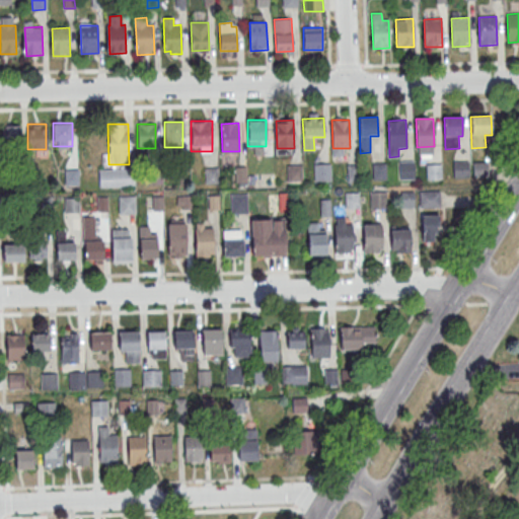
[(20,125),(1,125),(1,152),(20,152),(20,125)]
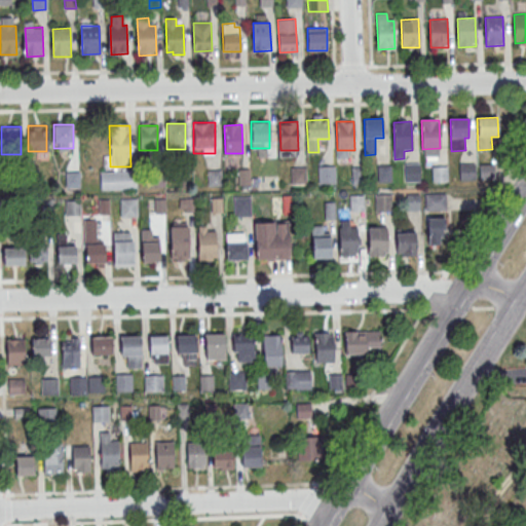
[(182,154),(193,154),(193,170),(182,170),(182,154)]
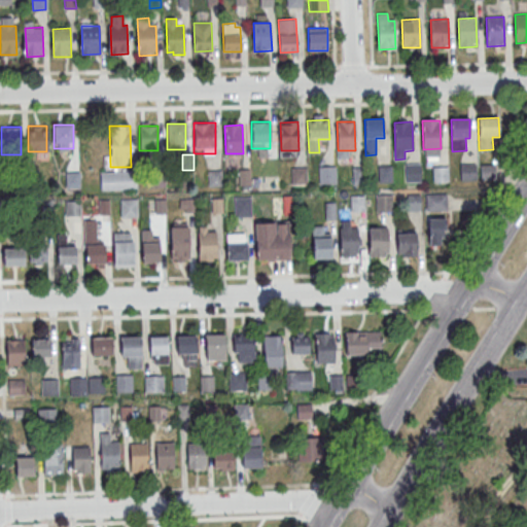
[(406,164),(421,164),(421,182),(407,182),(406,164)]
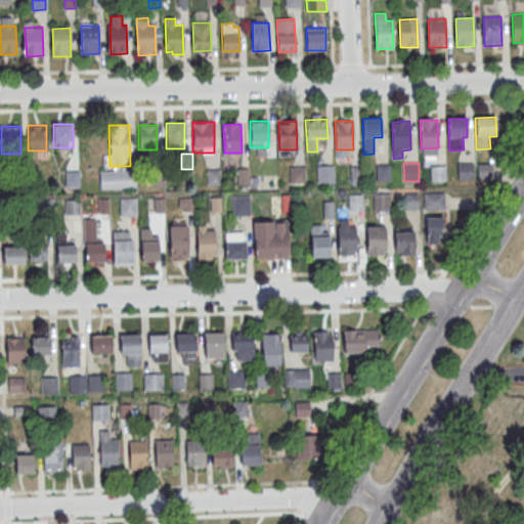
[(457,163),(473,163),(474,179),(459,180),(457,163)]
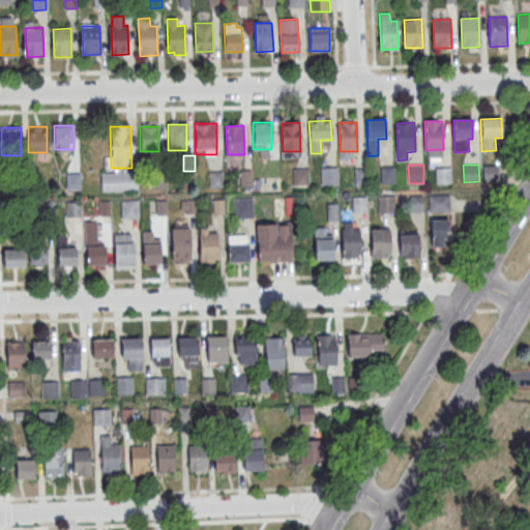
[(483,166),(495,166),(496,180),(484,180),(483,166)]
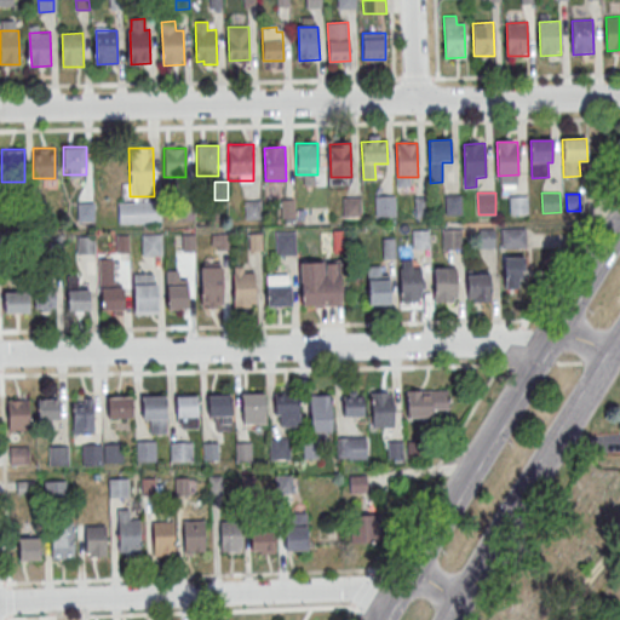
[(445,196),(461,195),(463,214),(446,216),(445,196)]
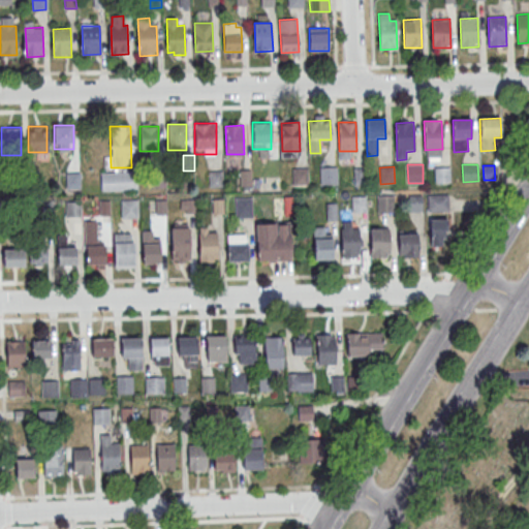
[(320,167),(337,167),(337,184),(320,185),(320,167)]
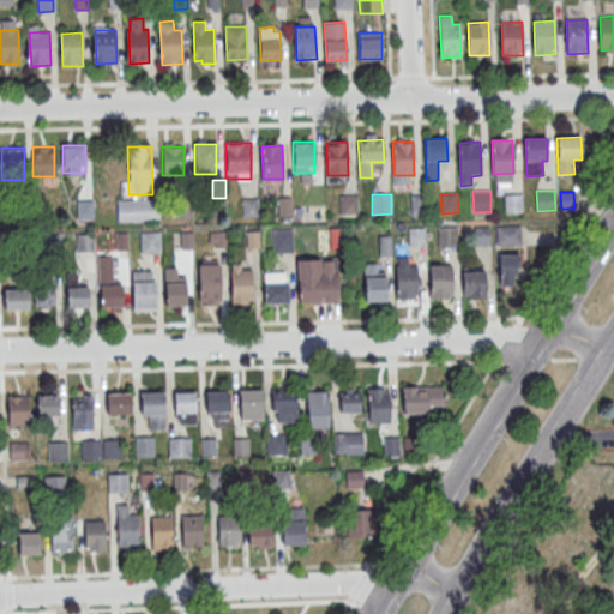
[(505,194),(523,194),(523,211),(505,212),(505,194)]
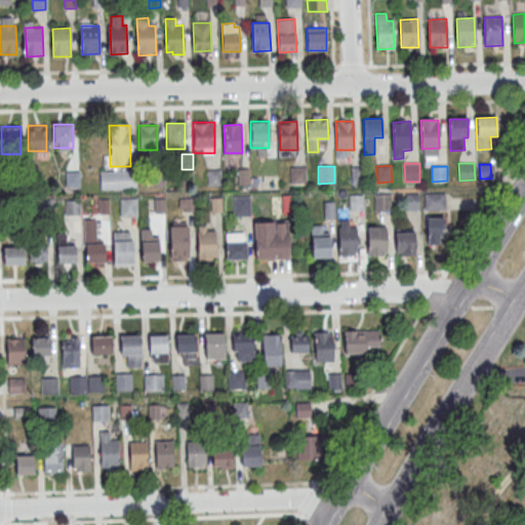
[(290,167),(306,167),(306,184),(290,185),(290,167)]
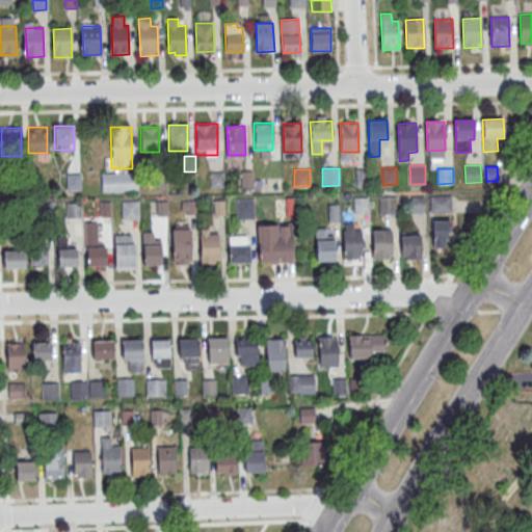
[(355,169),(367,169),(368,184),(356,184),(355,169)]
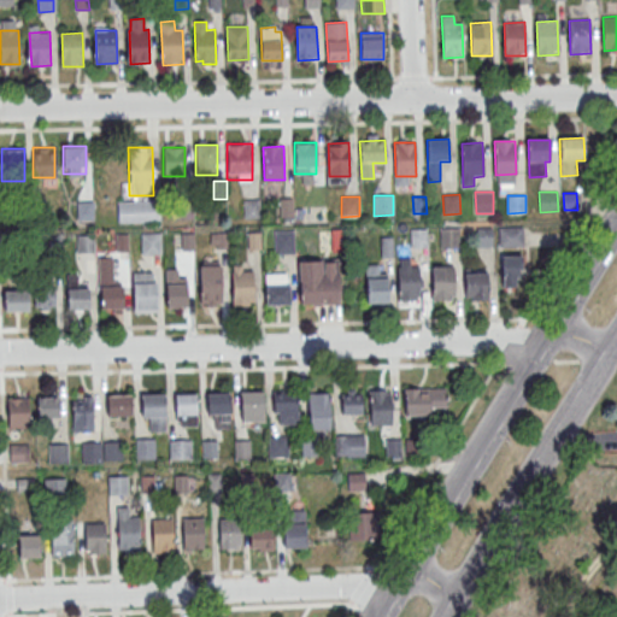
[(175,199),(193,199),(193,218),(175,219),(175,199)]
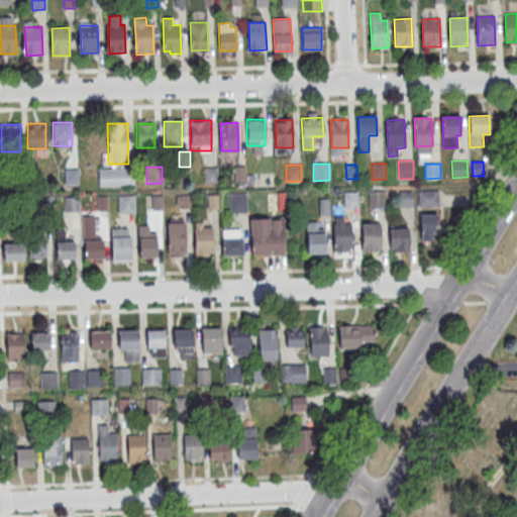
[(204,168),(218,167),(219,184),(204,184),(204,168)]
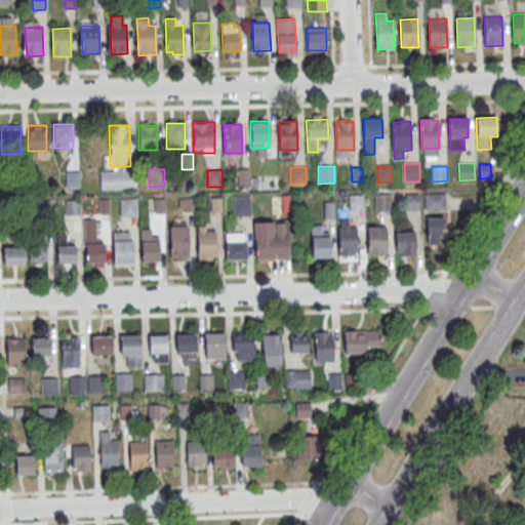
[(238,169),(249,169),(249,184),(239,184),(238,169)]
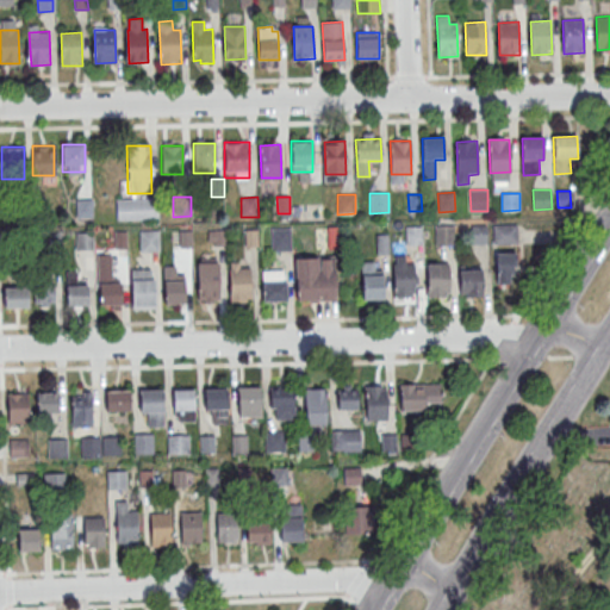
[(117,200),(157,199),(159,219),(117,221),(117,200)]
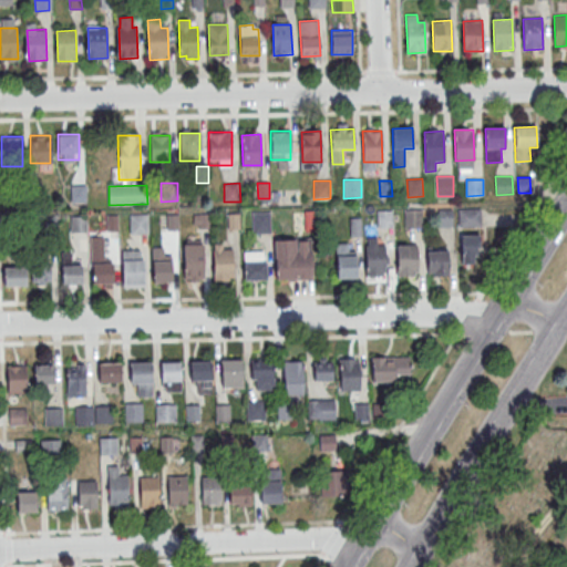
[(71,202),(85,202),(85,186),(71,186),(71,202)]
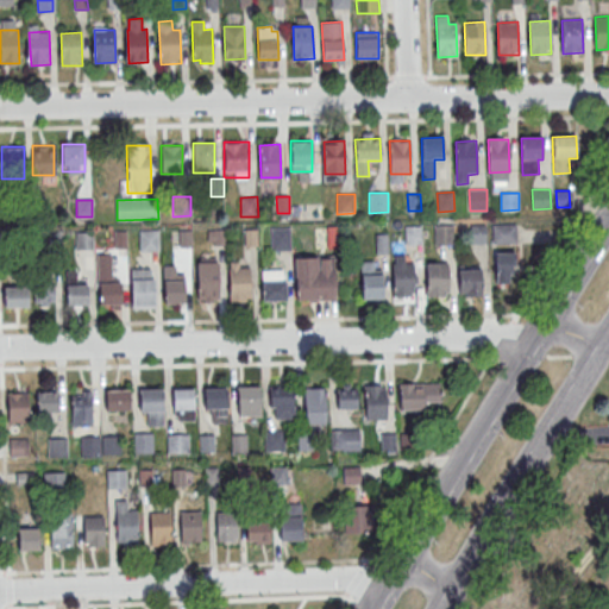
[(434,224),(434,244),(452,244),(452,224),(434,224)]
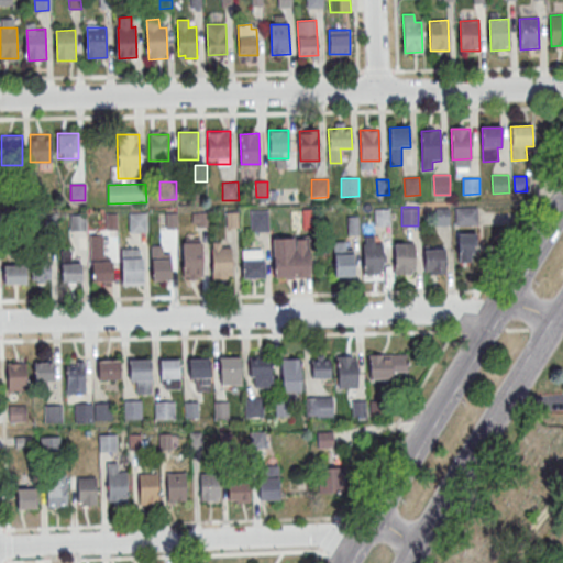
[(476,207),(454,207),(454,224),(476,224),(476,207)]
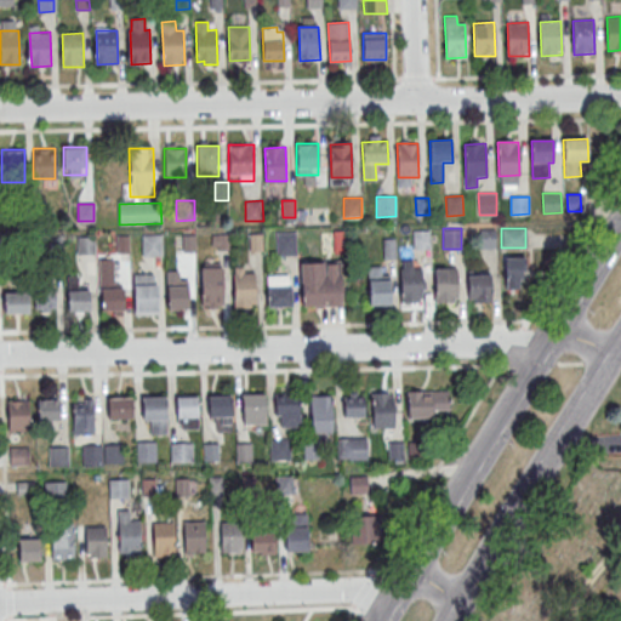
[(412,229),(412,249),(428,249),(428,229),(412,229)]
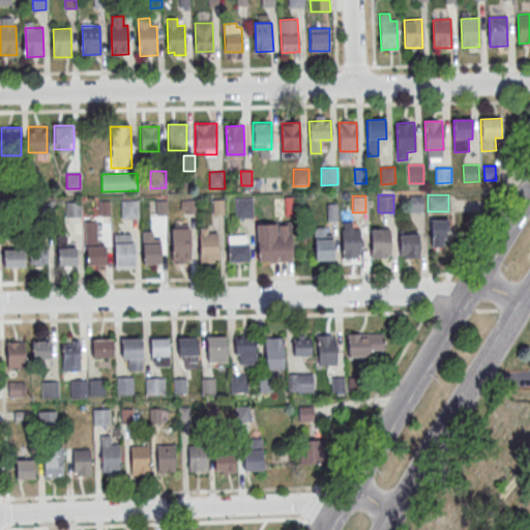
[(236,199),(252,198),(252,215),(236,215),(236,199)]
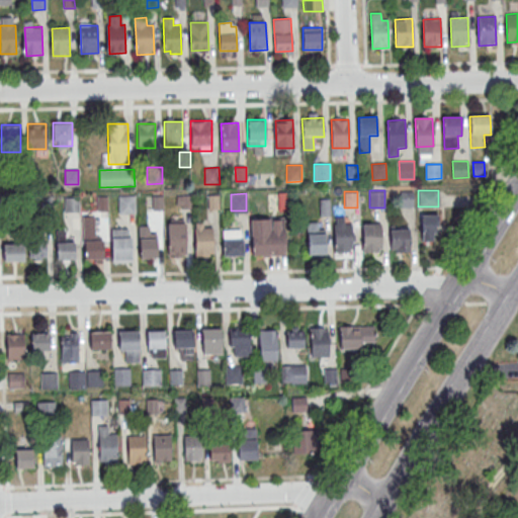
[(79,211),(79,197),(65,197),(65,211),(79,211)]
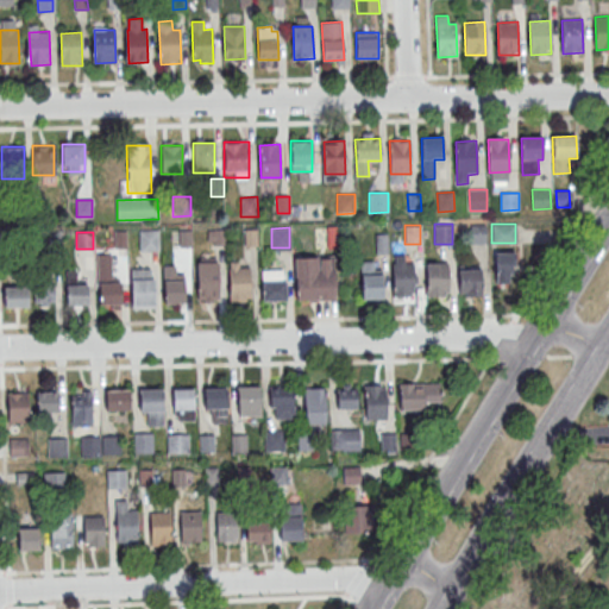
[(140,232),(158,232),(158,251),(140,252),(140,232)]
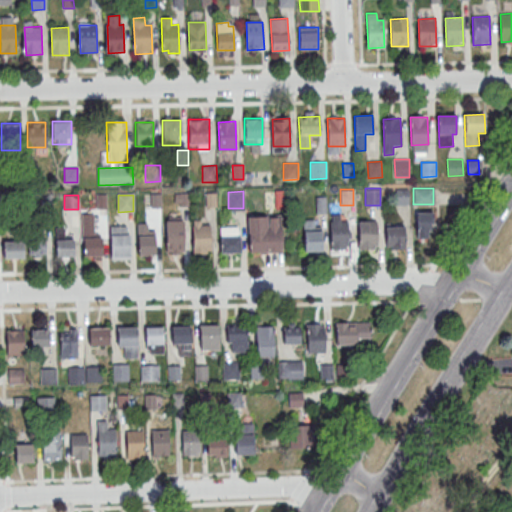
[(316,197),(327,197),(327,211),(316,211),(316,197)]
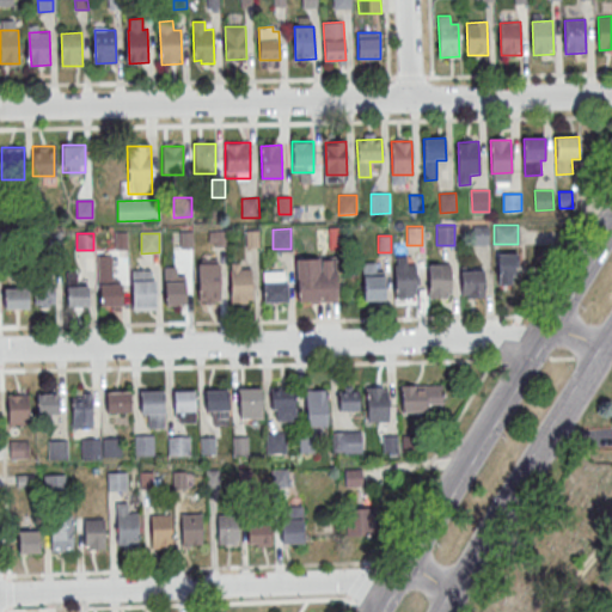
[(519,252),(496,252),(496,285),(519,285),(519,252)]
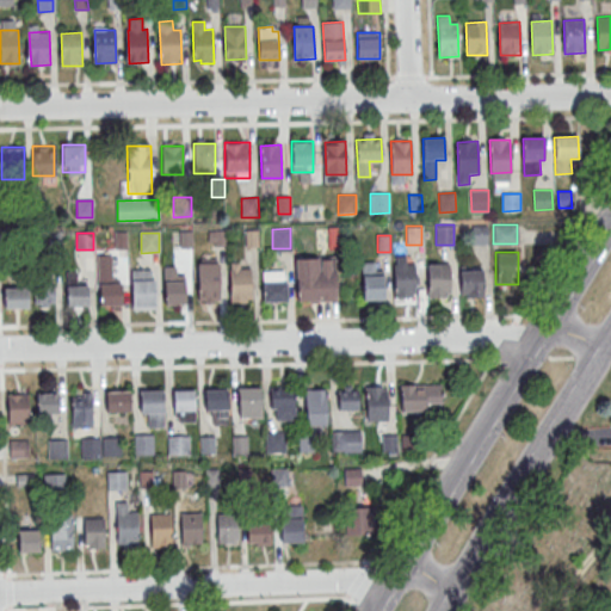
[(394,297),(415,297),(415,254),(394,254),(394,297)]
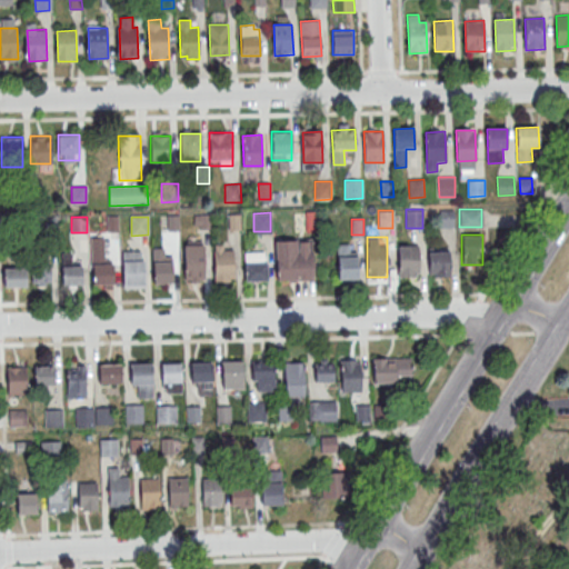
[(277,242),(297,241),(297,251),(299,251),(298,242),(308,242),(309,251),(312,250),(313,280),(278,281),(277,242)]
